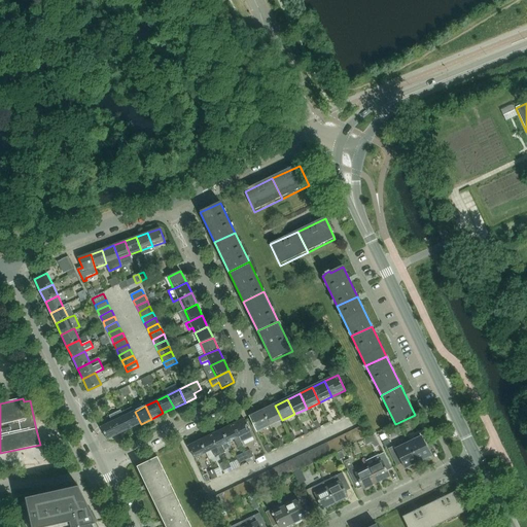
[(275,406),(262,411),(270,426),(282,420),(275,406)]
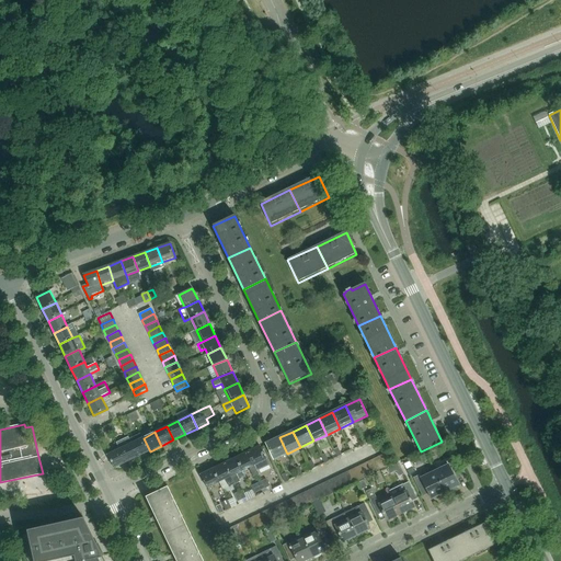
[(129,439),(138,457),(150,451),(144,438),(142,438),(140,434),(129,439)]
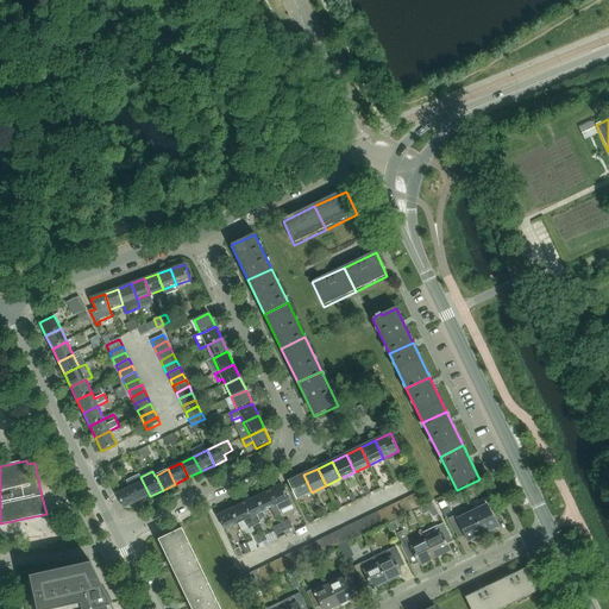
[(130,488),(137,502),(150,496),(140,477),(139,475),(126,481),(130,488)]
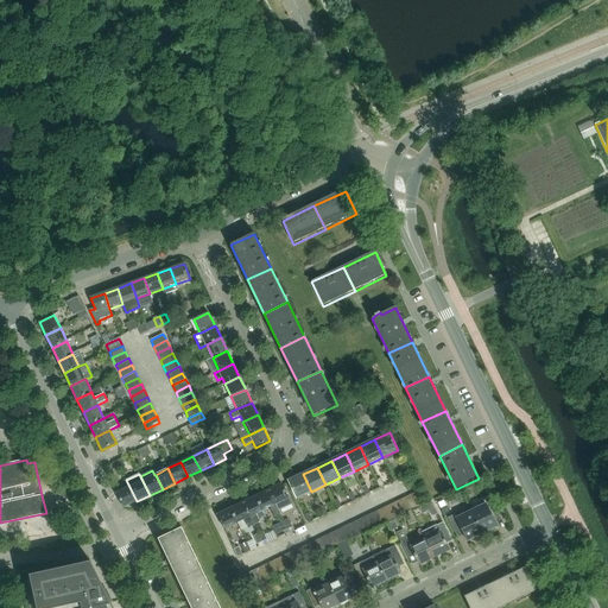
[(297,498),(311,492),(303,474),(289,481),(297,498)]
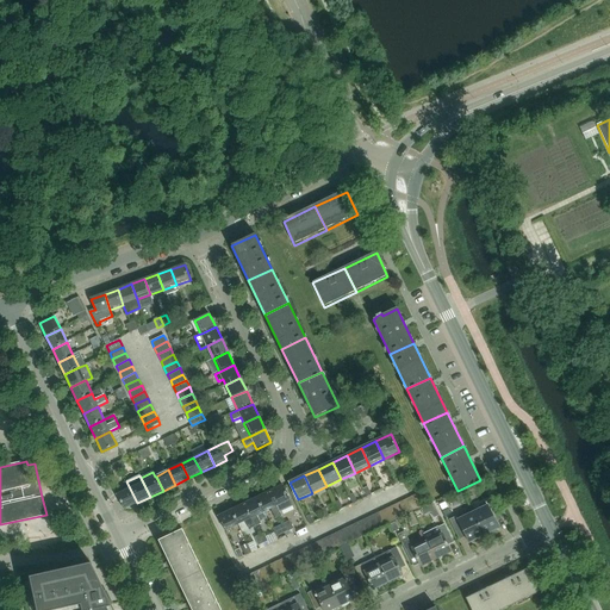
[(293,506),(282,485),(269,492),(279,512),(293,506)]
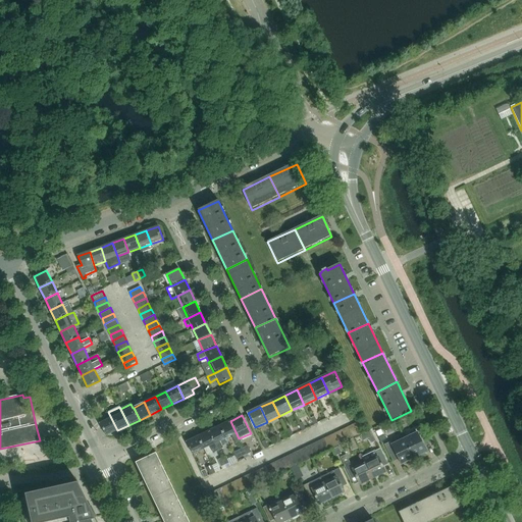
[(117,430),(111,418),(100,424),(106,436),(117,430)]
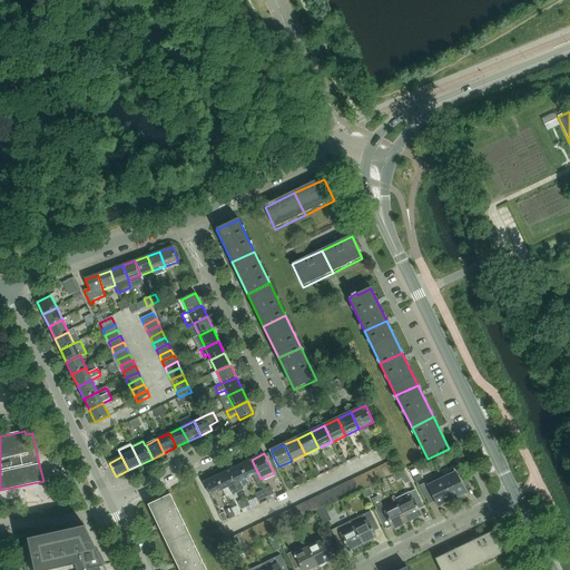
[(252,460),(241,465),(246,479),(253,475),(257,485),(263,483),(261,479),(252,460)]
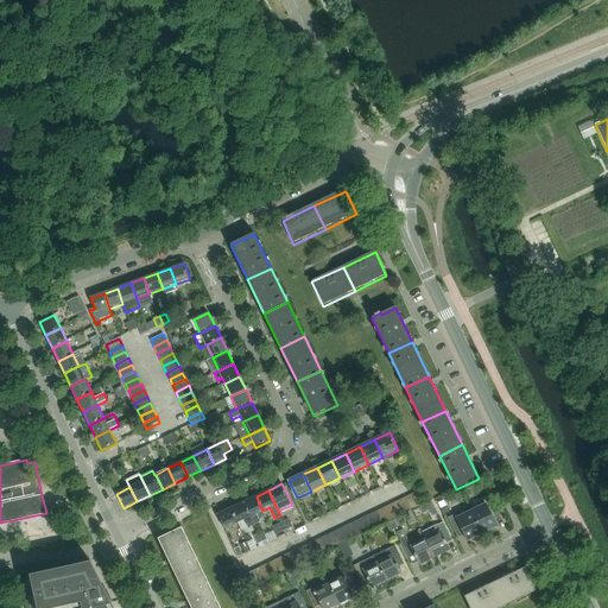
[(418,492),(417,493),(412,495),(418,508),(424,505),(418,492)]
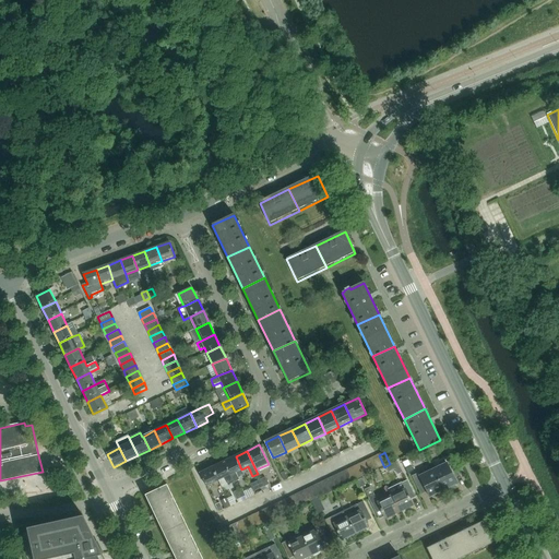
[(384,467),(379,455),(372,458),(379,470),(384,467)]
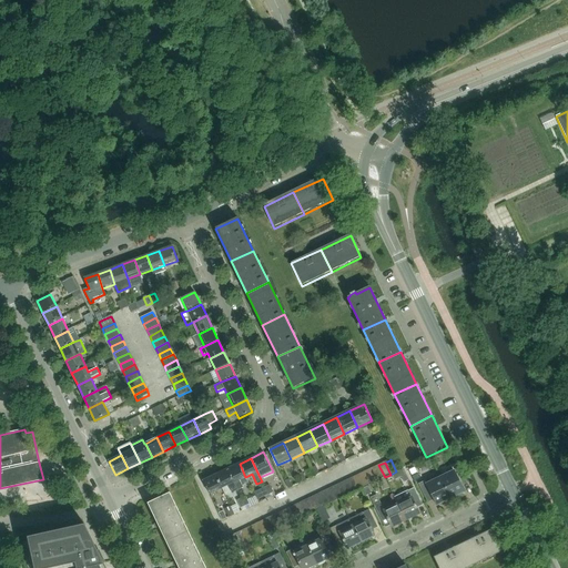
[(237,490),(243,488),(240,479),(245,477),(240,464),(227,469),(237,490)]
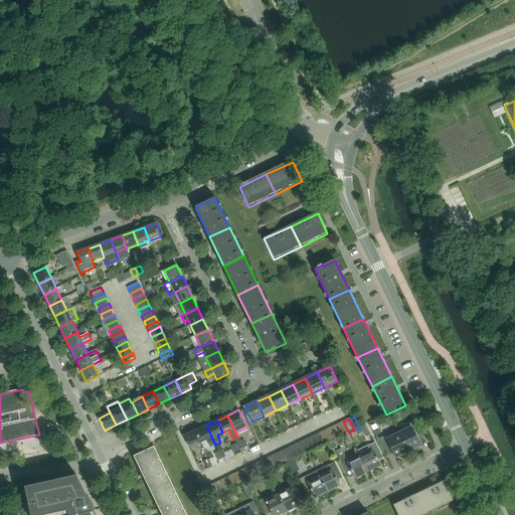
[(349,433),(343,421),(338,424),(343,436),(349,433)]
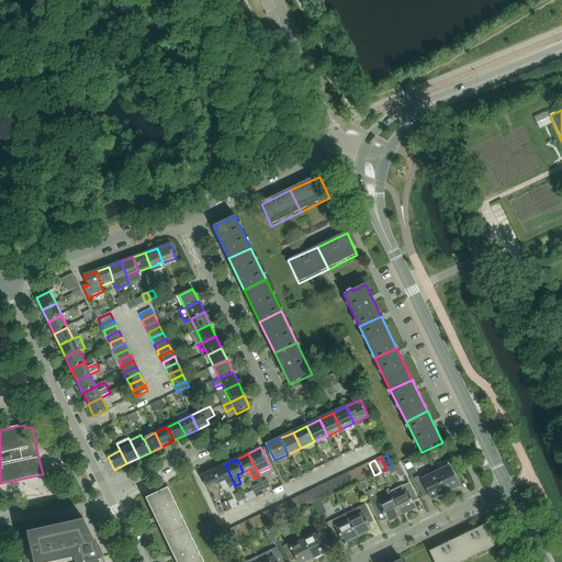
[(444,469),(436,473),(446,493),(460,486),(457,481),(462,479),(453,461),(442,467),(444,469)]
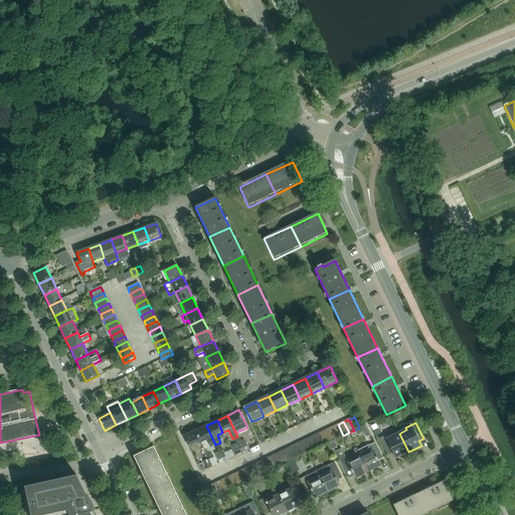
[(343,436),(338,424),(333,427),(338,439),(343,436)]
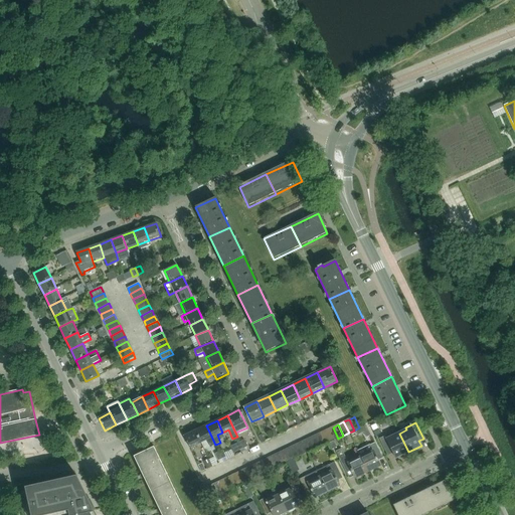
[(366,424),(362,426),(366,437),(371,435),(366,424)]
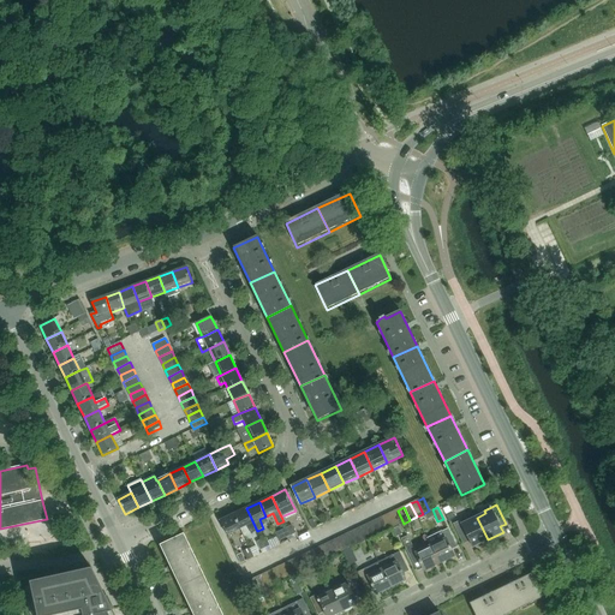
[(257,531),(246,508),(233,514),(240,529),(245,526),(250,535),(257,531)]
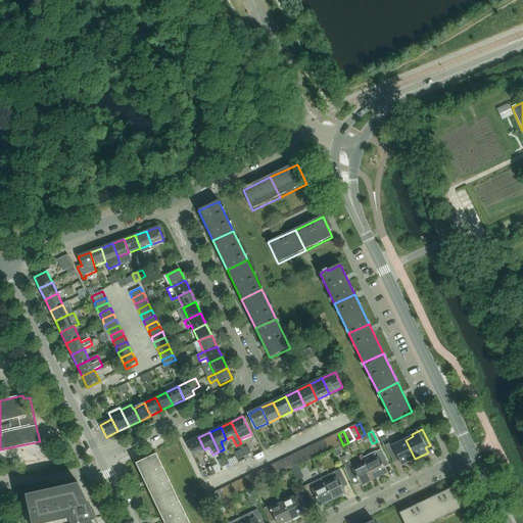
[(343,445),(338,434),(332,436),(338,447),(343,445)]
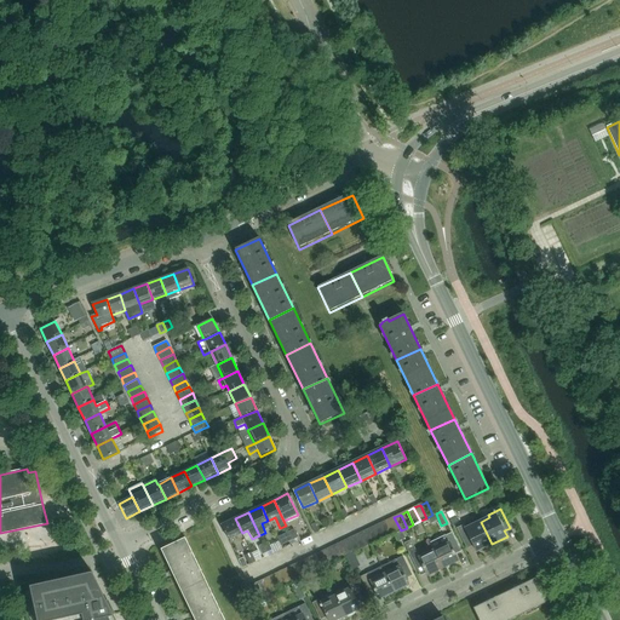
[(401,530),(394,517),(388,521),(394,534),(401,530)]
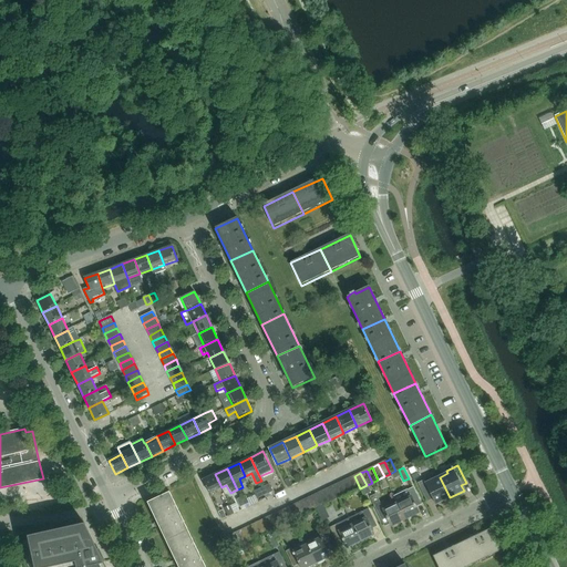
[(215,474),(203,480),(209,493),(222,487),(215,474)]
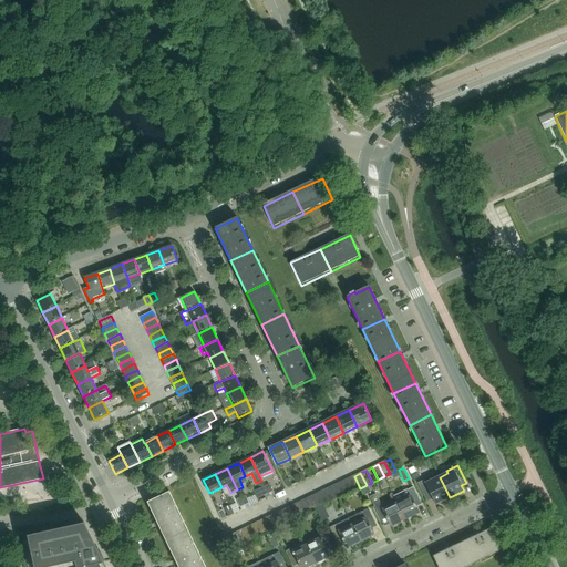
[(360,488),(354,476),(348,478),(354,491),(360,488)]
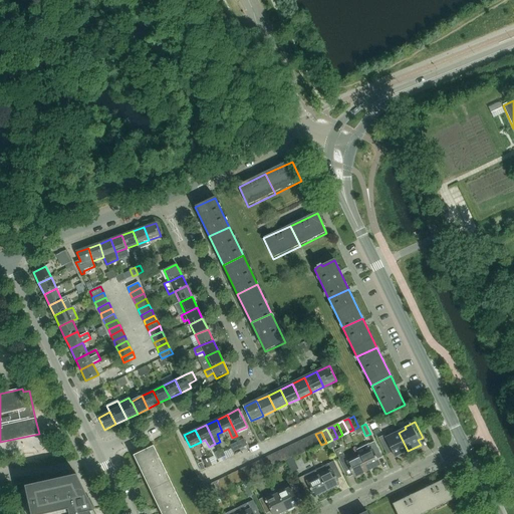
[(396,457),(408,451),(399,433),(392,436),(390,434),(379,439),(388,455),(393,452),(396,457)]
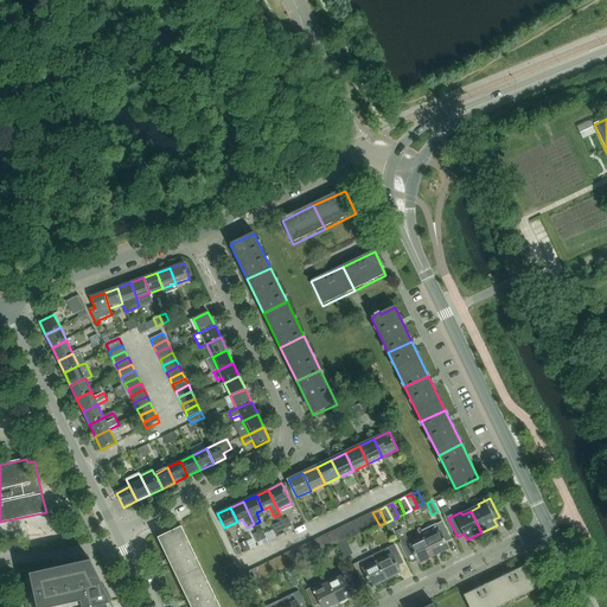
[(379,525),(372,512),(366,516),(372,529),(379,525)]
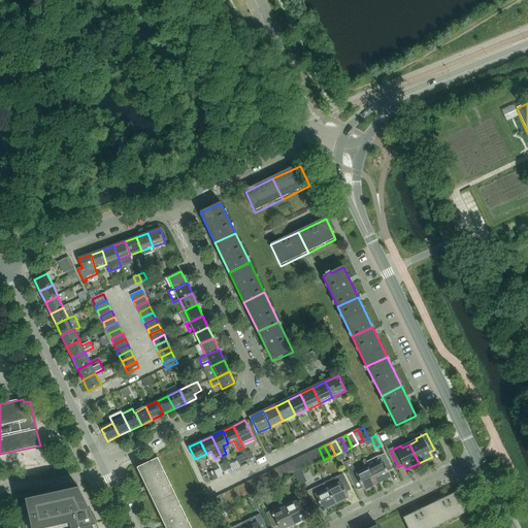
[(324,460),(319,449),(314,451),(319,462),(324,460)]
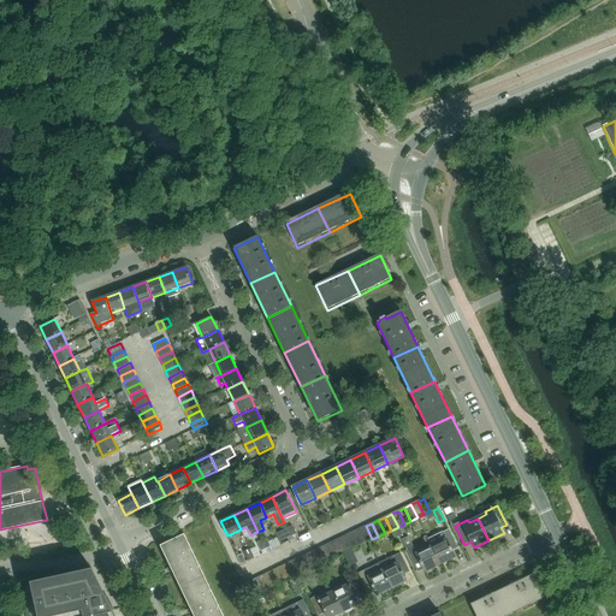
[(372,539),(366,526),(359,529),(366,543),(372,539)]
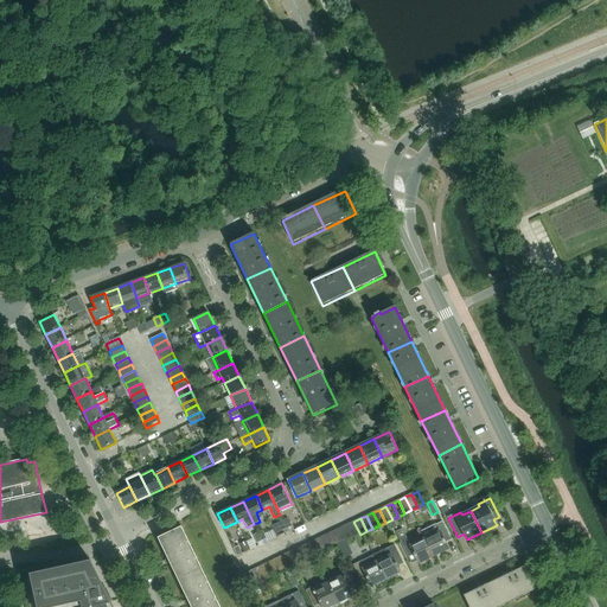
[(360,535),(353,522),(347,525),(353,538),(360,535)]
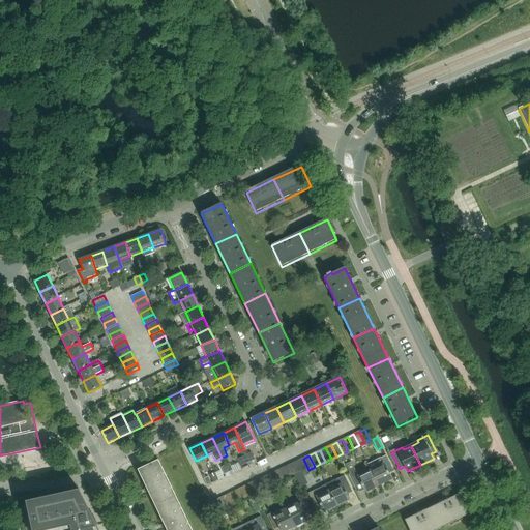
[(381,458),(367,464),(371,470),(379,487),(392,480),(389,474),(394,472),(386,455),(381,459),(381,458)]
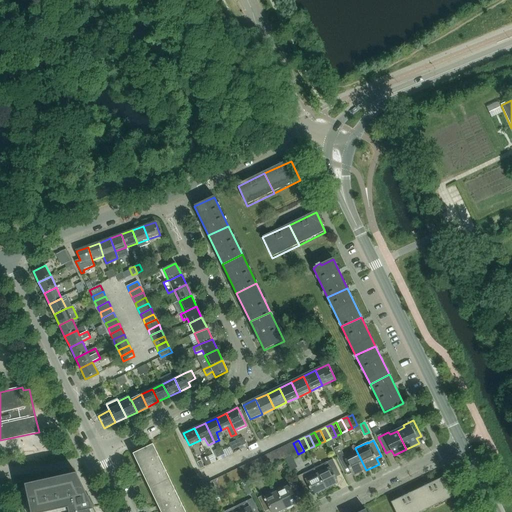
[(298,454),(293,443),(288,445),(293,456),(298,454)]
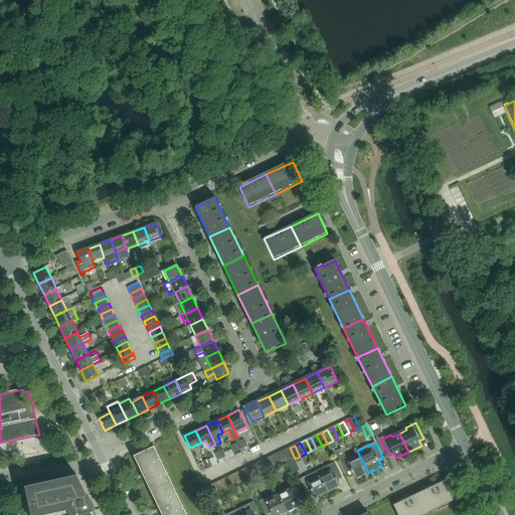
[(151,493),(171,483),(153,447),(134,457),(151,493)]
